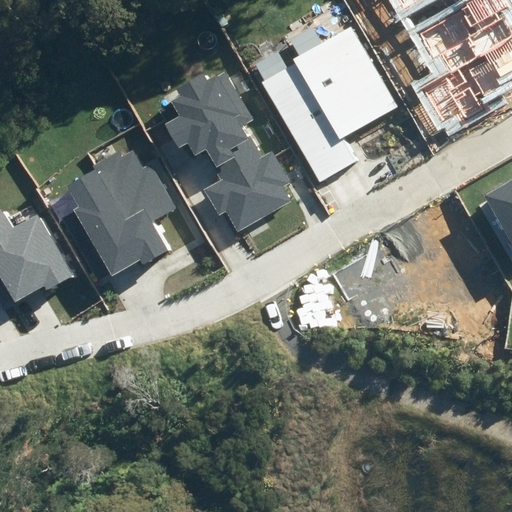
[(399,0),(404,8),(419,0),(399,0)]
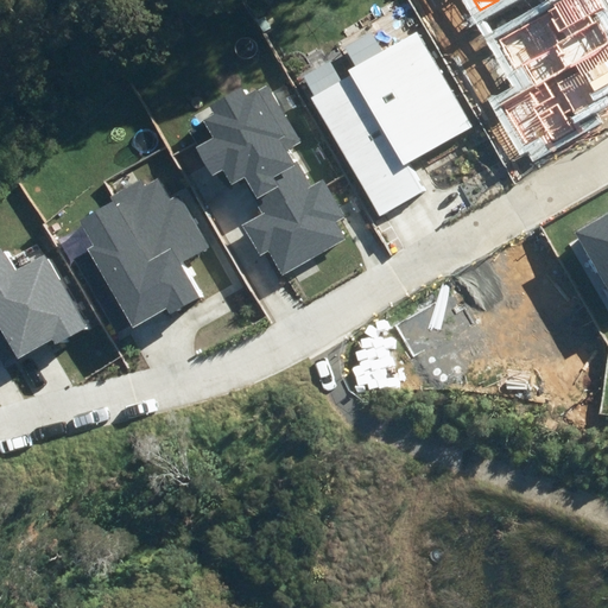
[(499,100),(525,147),(544,137),(549,146),(580,130),(575,120),(602,106),(594,93),(607,84),(607,19),(597,0),(561,0),(493,38),(520,88),(499,100)]
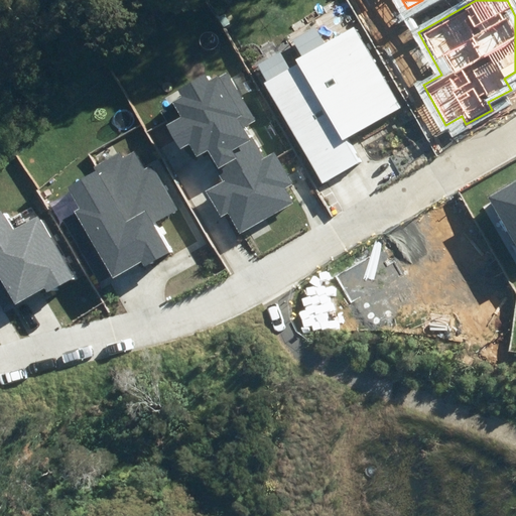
[(264,83),(323,183),(360,162),(346,138),(401,107),(355,27),(326,44),(316,27),(256,62),(267,81),(264,83)]
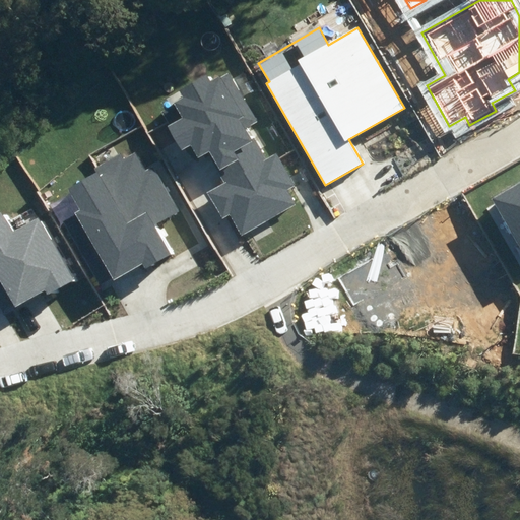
[(229,215),(241,236),(295,205),(286,191),(296,186),(276,152),(266,158),(255,139),(253,140),(246,128),(258,121),(230,71),(211,81),(207,74),(181,89),(186,98),(174,105),(181,118),(167,126),(181,151),(191,145),(198,158),(210,152),(222,174),(219,176),(223,183),(206,193),(221,219),(229,215)]
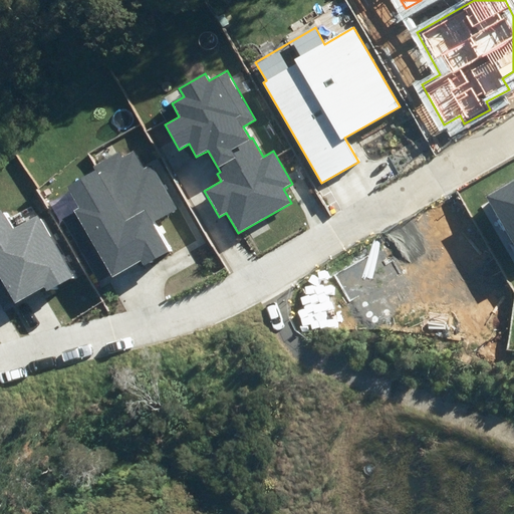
[(73,211),(112,278),(140,262),(143,266),(169,251),(153,223),(177,209),(151,164),(144,168),(134,151),(120,158),(118,154),(94,167),(96,171),(68,187),(80,207),(73,211)]
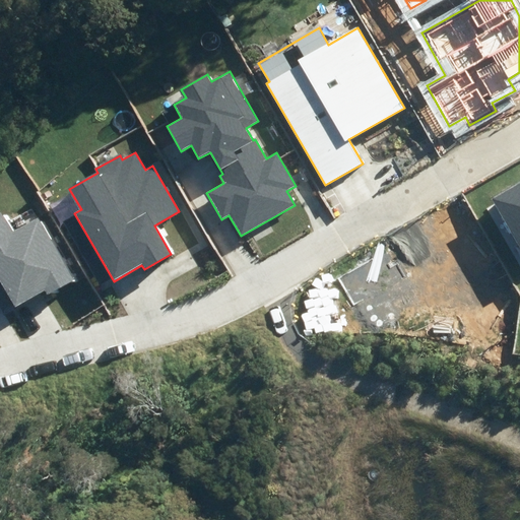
[(519,183),(493,199),(519,248),(519,183)]
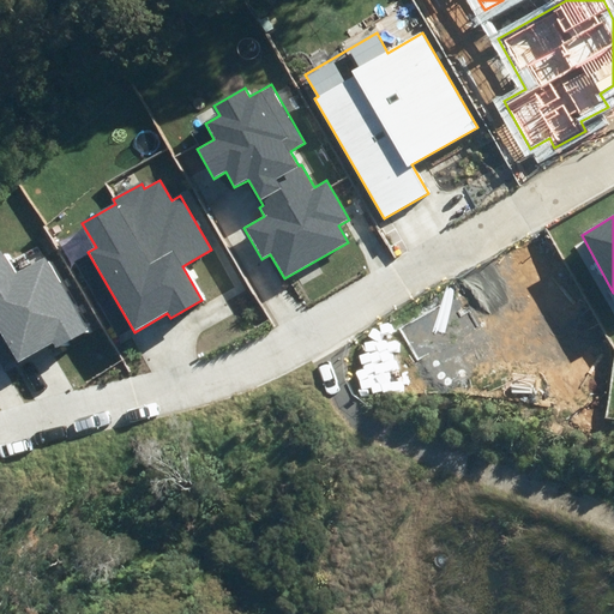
[(52,342),(56,350),(89,330),(46,258),(17,275),(0,248),(0,348),(7,344),(18,362),(52,342)]
